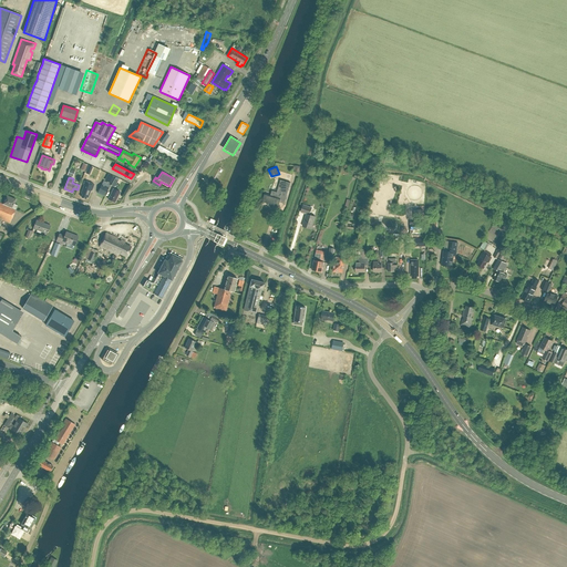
[(92,191),(94,184),(84,181),(83,184),(84,185),(81,193),(82,194),(81,197),(86,199),(86,197),(88,198),(91,191),(92,191)]
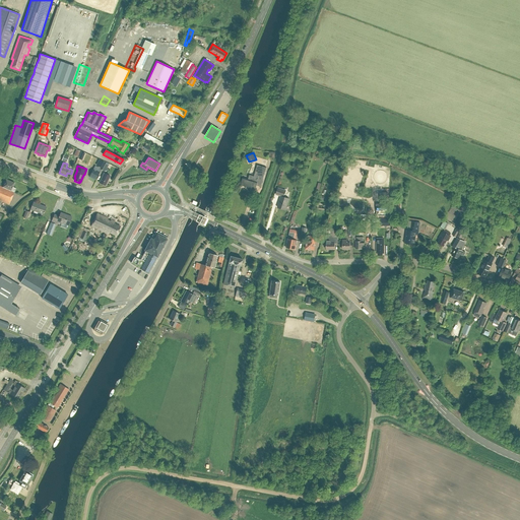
[(250,175),(248,180),(243,178),(241,185),(256,189),(257,185),(261,187),(266,168),(257,166),(254,177),(250,175)]
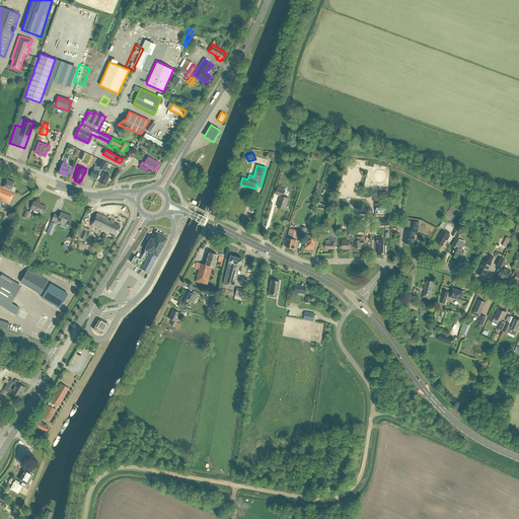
[(95,179),(99,171),(97,170),(94,169),(93,168),(89,176),(95,179)]
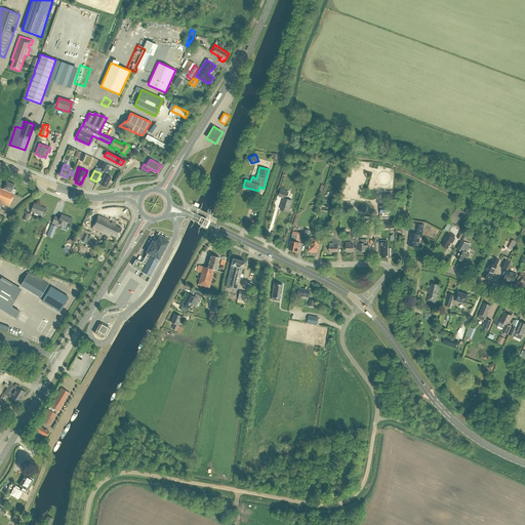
[(107,188),(111,177),(105,174),(99,185),(107,188)]
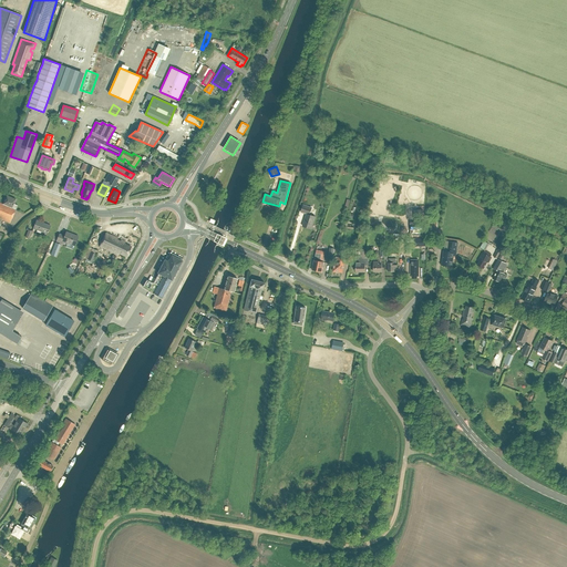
[(0,218),(9,223),(17,205),(14,204),(16,199),(6,195),(2,204),(0,203),(0,218)]
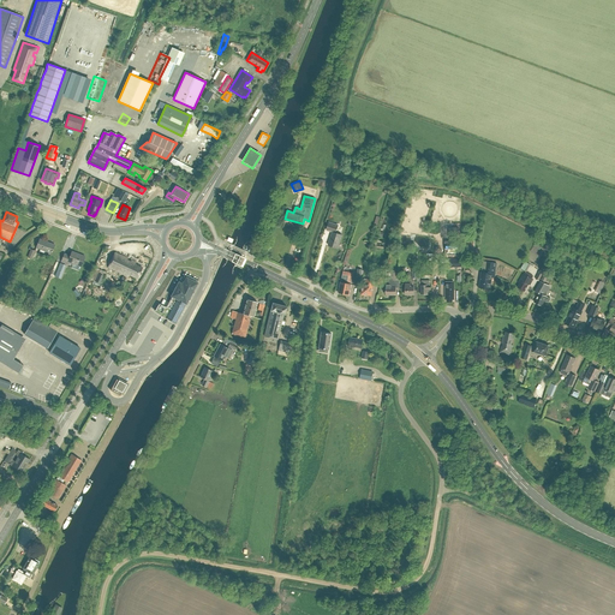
[(328,245),(338,248),(341,236),(335,233),(338,226),(328,222),(326,230),(332,232),(328,245)]
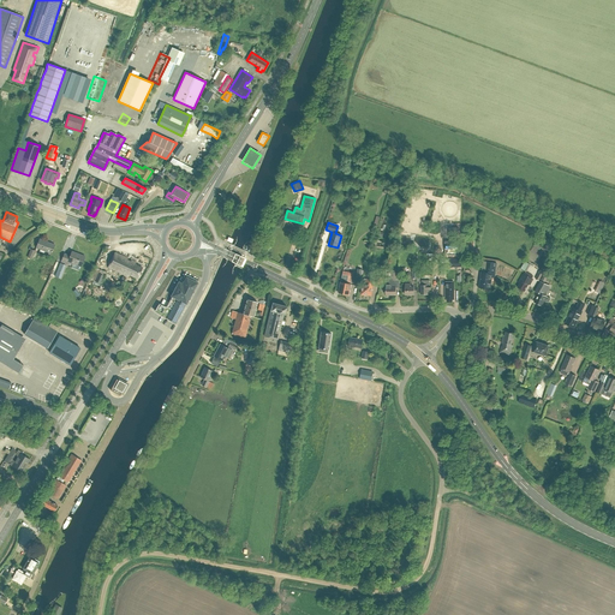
[(48,242),(40,239),(36,248),(37,249),(40,250),(40,251),(43,252),(45,251),(52,254),(54,245),(55,245),(51,243),(48,242)]
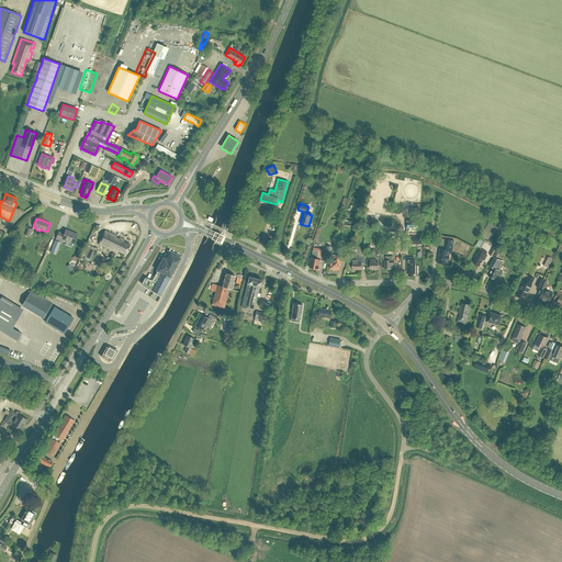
[(433,235),(433,221),(424,221),(423,235),(433,235)]
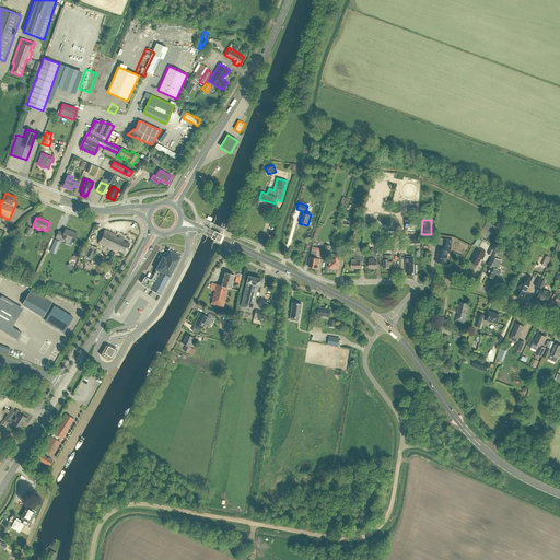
[(78,234),(66,229),(63,233),(58,231),(56,237),(61,241),(62,238),(73,243),(78,234)]
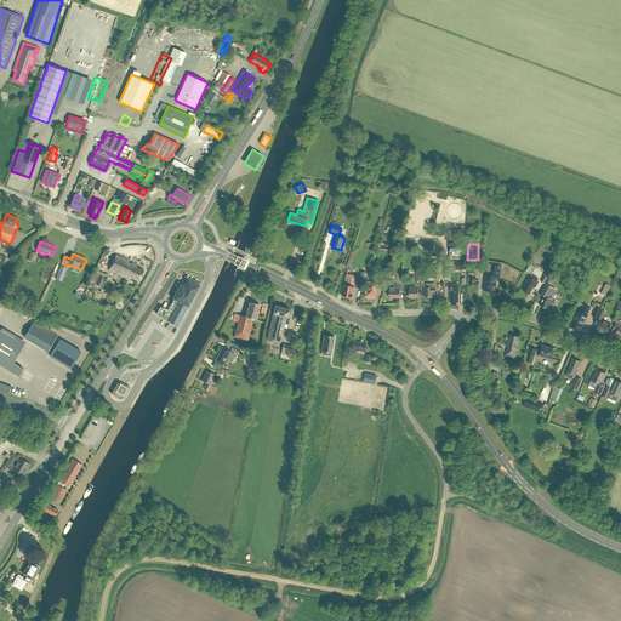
[(138,281),(143,271),(136,268),(137,266),(117,256),(109,271),(130,279),(130,278),(138,281)]
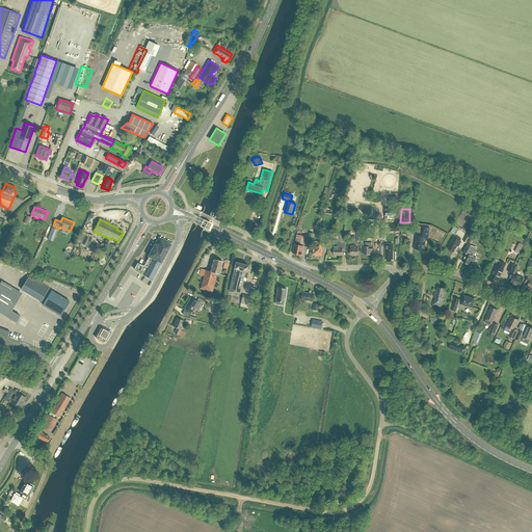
[(415,248),(424,249),(425,240),(426,239),(427,240),(428,240),(429,232),(428,232),(428,231),(429,231),(429,228),(429,227),(422,227),(421,227),(420,235),(417,235),(416,235),(415,248)]
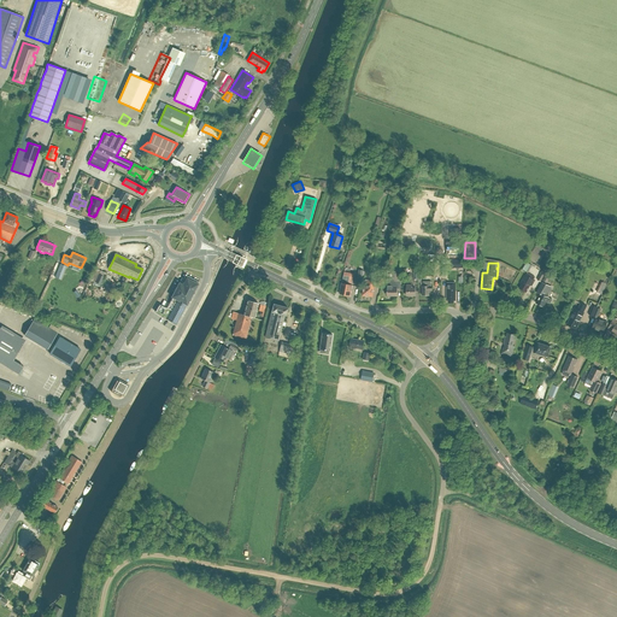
[(95,268),(89,281),(92,281),(93,282),(94,281),(95,282),(99,275),(100,271),(95,268)]
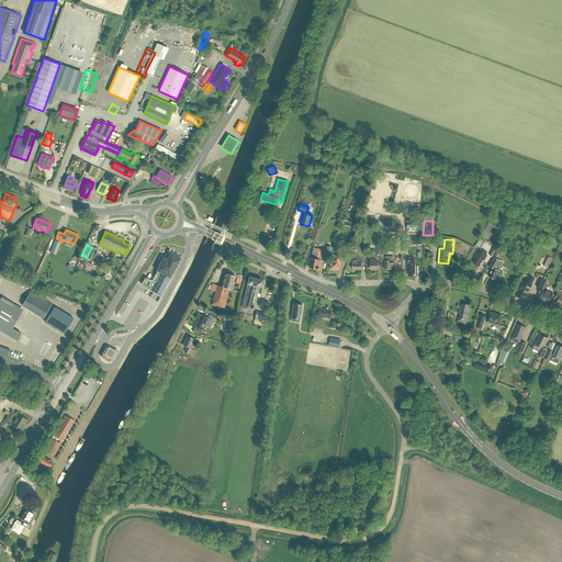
[(473,262),(479,267),(484,258),(485,259),(487,255),(486,255),(487,253),(481,248),(479,250),(474,258),(475,259),(473,262)]
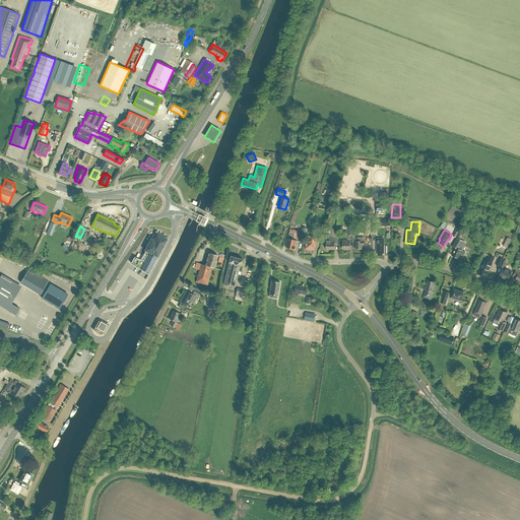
[(134,257),(131,263),(148,273),(157,257),(168,238),(156,232),(154,235),(153,234),(152,237),(145,250),(140,260),(136,258),(134,257)]
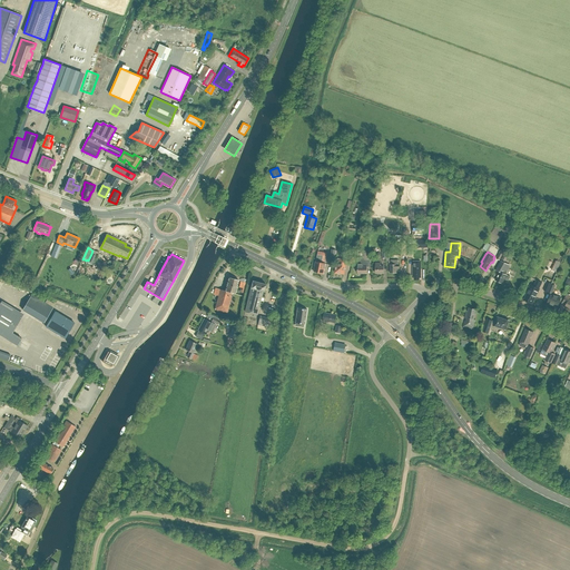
[(322,263),(323,256),(317,255),(316,262),(314,272),(323,273),(325,264),(322,263)]
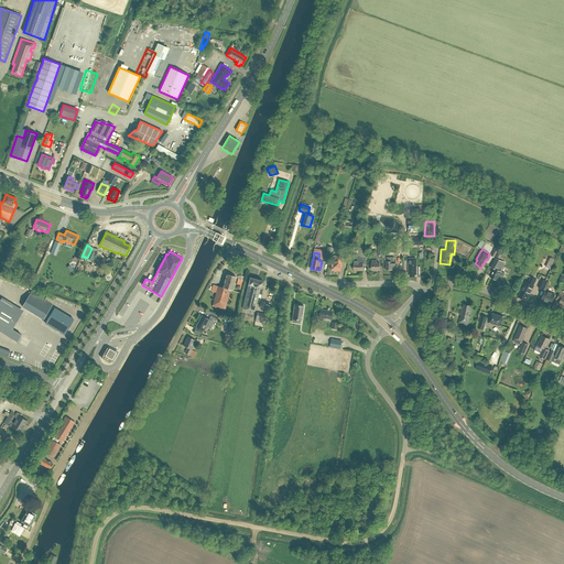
[(498,281),(500,277),(503,278),(505,274),(500,271),(505,262),(499,259),(502,255),(499,252),(490,267),(494,269),(489,277),(498,281)]
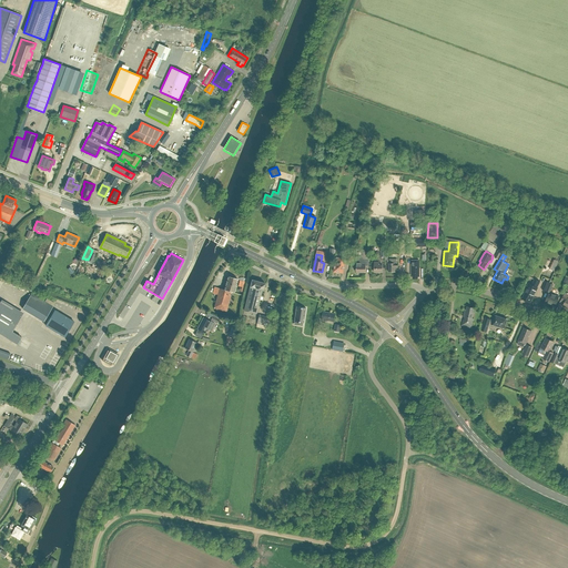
[(363,259),(363,256),(357,256),(357,273),(366,273),(366,266),(369,266),(369,259),(363,259)]
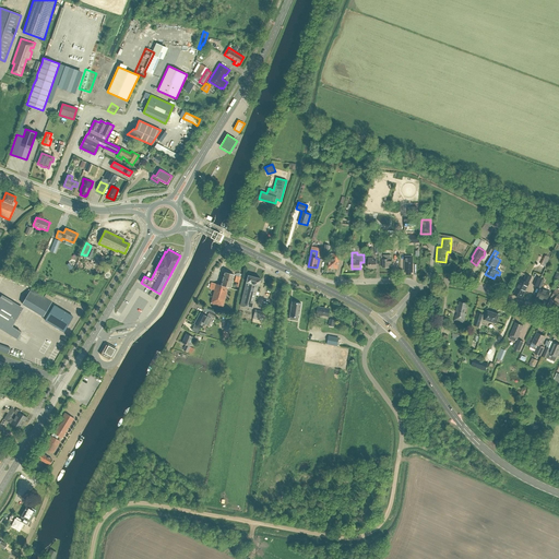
[(340,263),(340,257),(340,254),(333,253),(333,258),(330,258),(330,266),(332,268),(332,269),(335,270),(335,268),(337,268),(339,263),(340,263)]
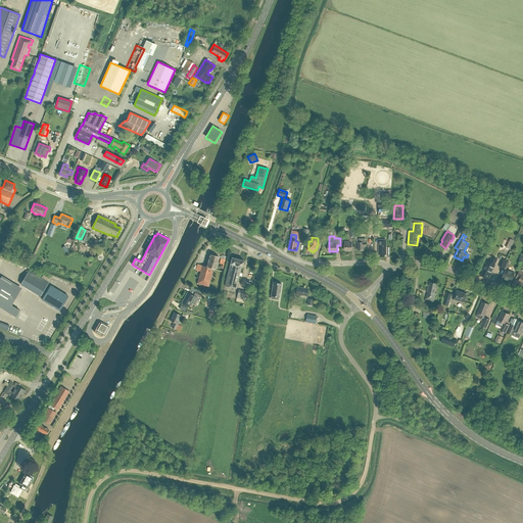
[(364,246),(367,246),(367,242),(366,242),(366,239),(359,239),(359,242),(358,242),(358,250),(365,250),(364,246)]
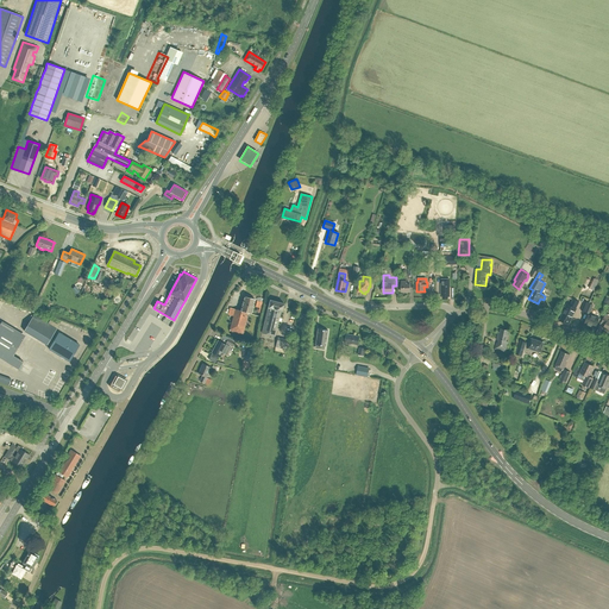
[(240,311),(236,309),(233,315),(233,316),(230,331),(242,334),(244,326),(245,326),(248,318),(246,316),(248,313),(251,314),(255,300),(244,296),(240,311)]
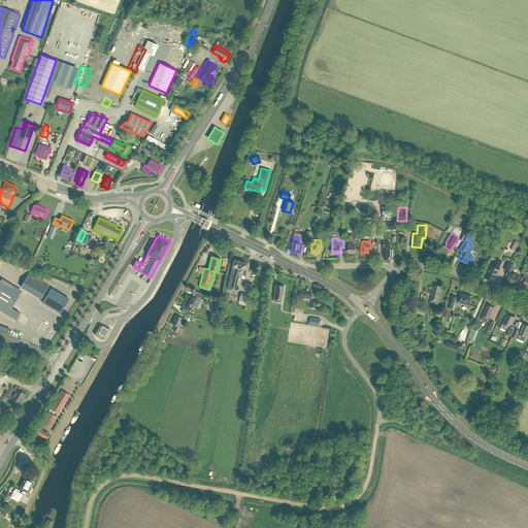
[(496,275),(500,265),(502,262),(496,259),(494,264),(492,263),(488,271),(489,271),(486,277),(493,282),(496,275)]
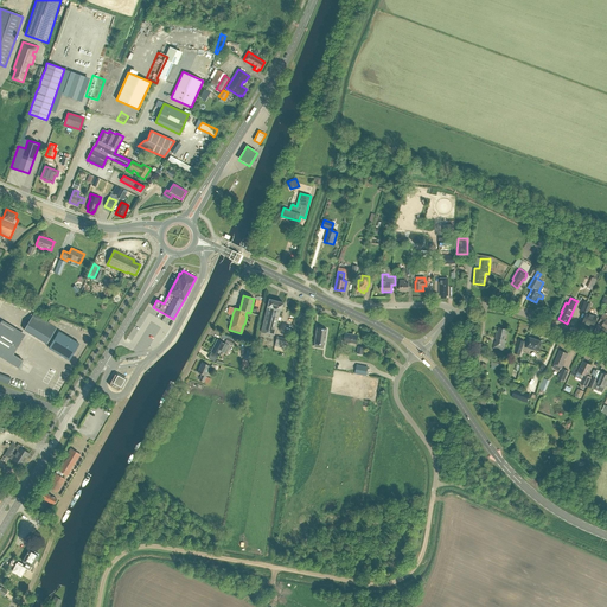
[(269,300),(267,307),(264,318),(261,333),(274,336),(280,311),(282,311),(283,304),(269,300)]
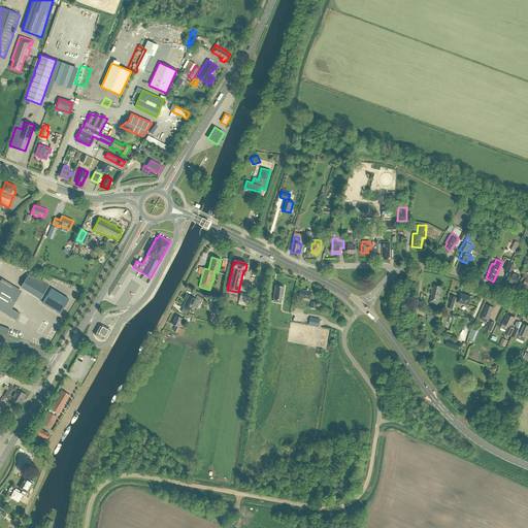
[(50,285),(48,285),(51,282),(43,277),(41,281),(29,272),(21,287),(40,299),(50,285)]
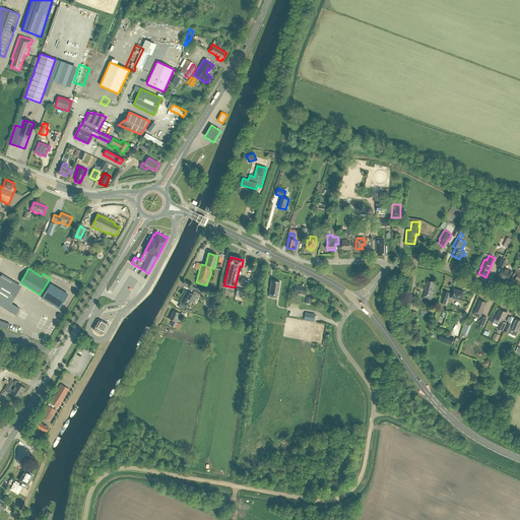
[(499,276),(508,280),(512,272),(512,271),(505,268),(504,269),(502,268),(499,276)]
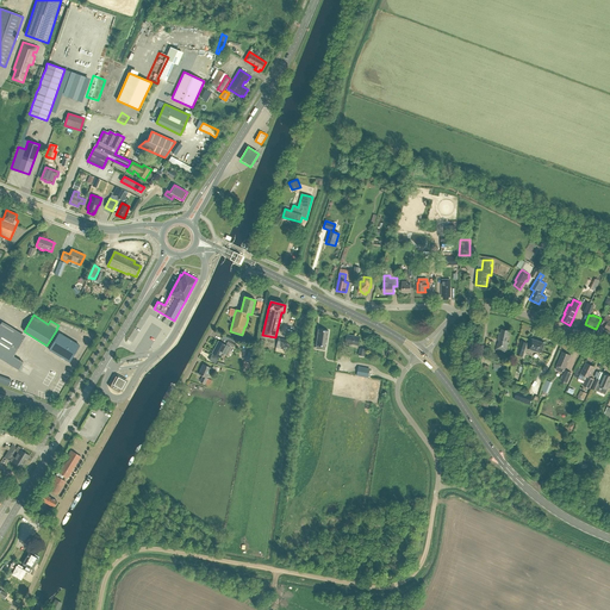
[(13,356),(23,340),(7,330),(10,327),(2,322),(0,324),(0,359),(18,371),(24,362),(13,356)]
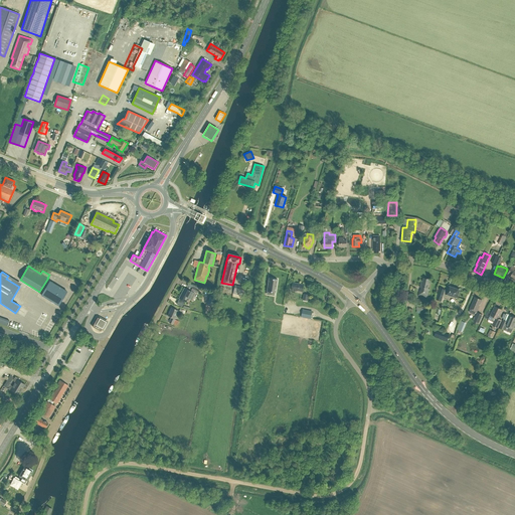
[(275,293),(278,280),(269,278),(267,292),(275,293)]
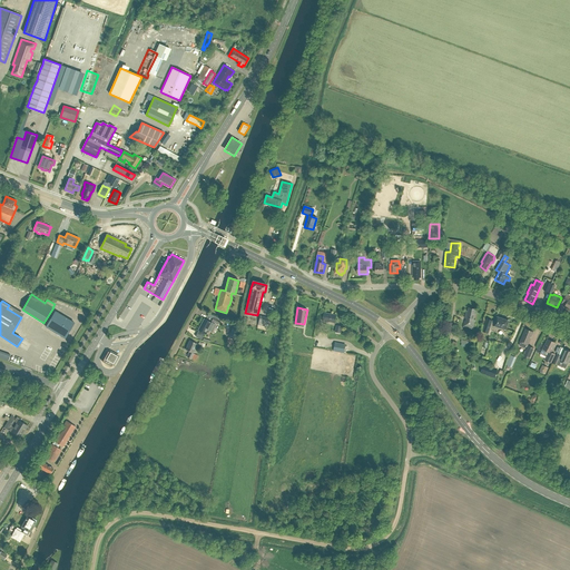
[(474,320),(477,310),(468,308),(465,318),(468,318),(467,322),(465,321),(463,327),(473,330),(475,320),(474,320)]
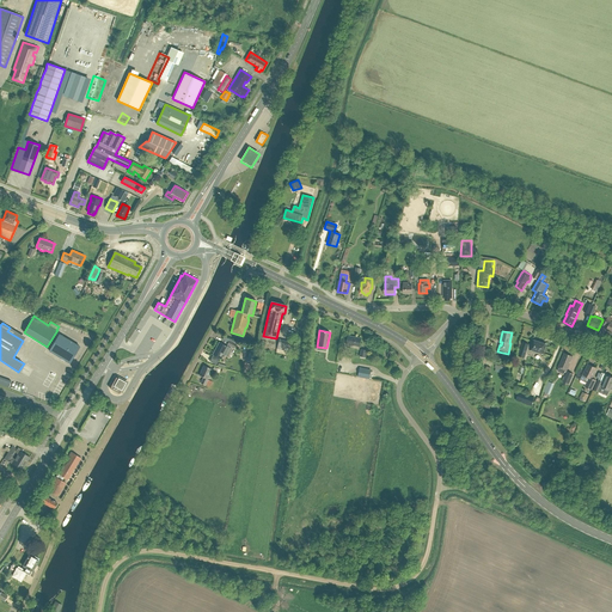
[(488,334),(487,361),(494,361),(494,353),(497,353),(497,334),(488,334)]
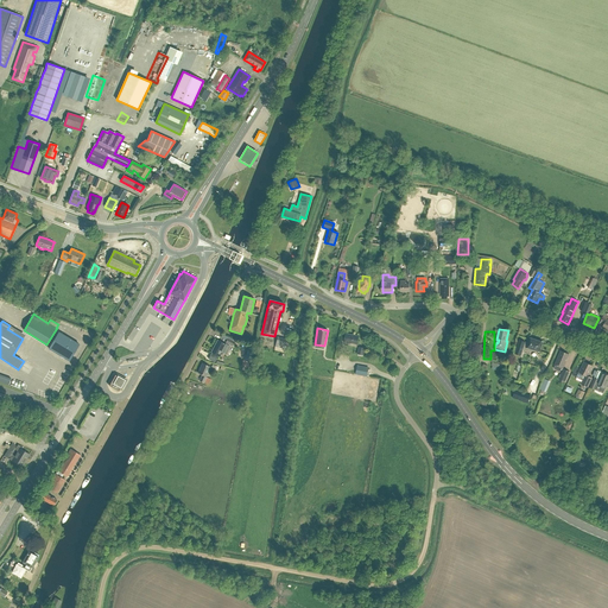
[(69,360),(78,344),(58,333),(49,348),(69,360)]
